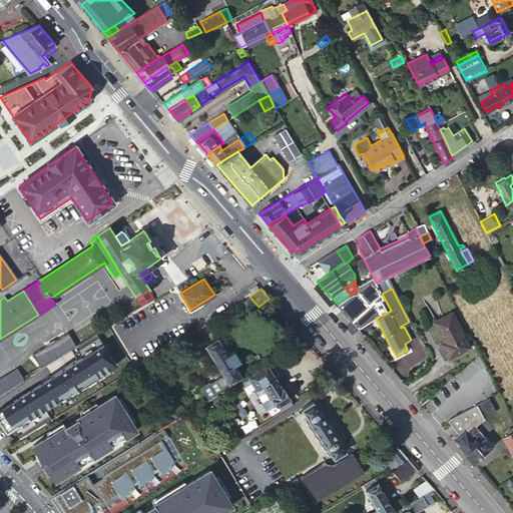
[(350,295),(337,304),(346,314),(352,322),(359,329),(376,318),(381,316),(374,302),(370,306),(357,292),(350,295)]
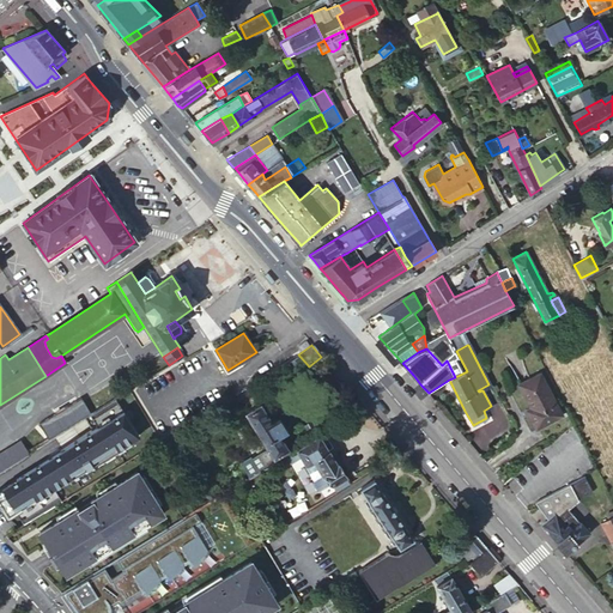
[(309,366),(298,354),(291,359),(299,372),(309,366)]
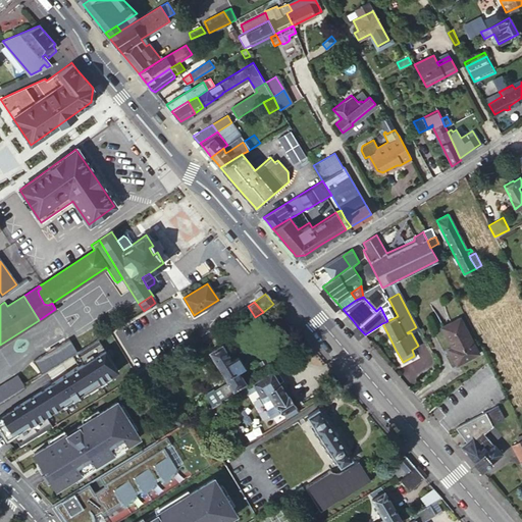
[(441,326),(452,347),(455,352),(451,354),(453,358),(456,364),(477,353),(460,317),(441,326)]
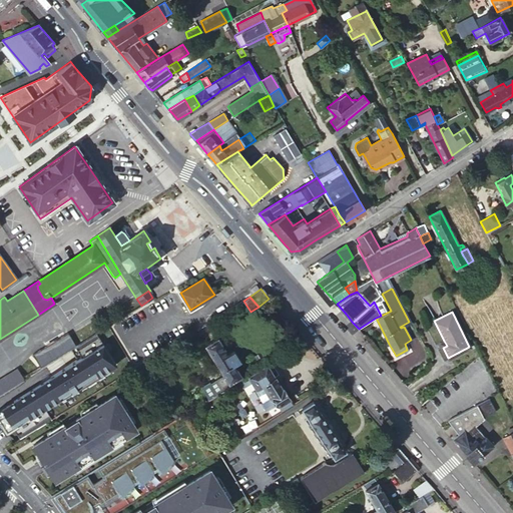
[(206,324),(197,329),(200,336),(209,330),(206,324)]
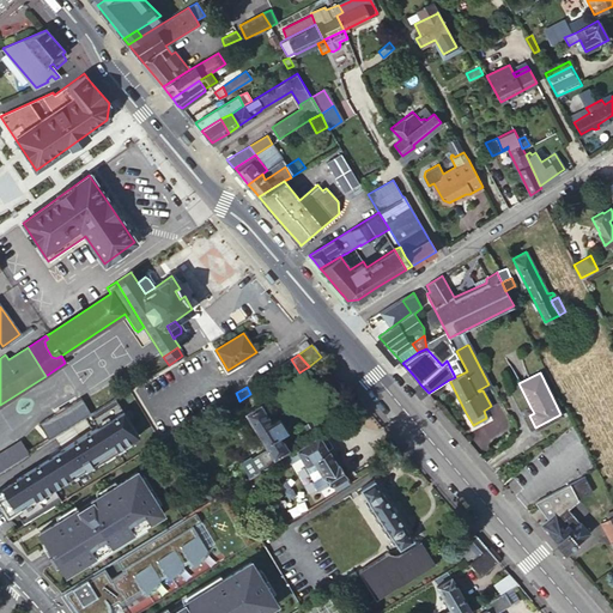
[(117,396),(99,407),(108,422),(0,491),(0,496),(11,514),(122,444),(123,447),(143,435),(117,396)]
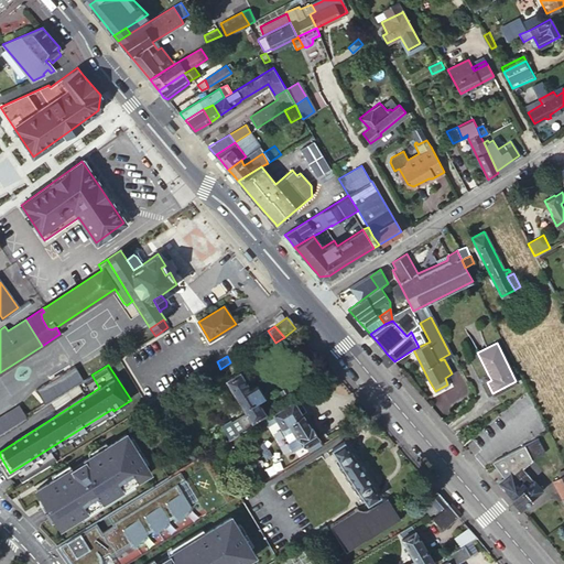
[(46,389),(52,399),(84,379),(77,369),(46,389)]
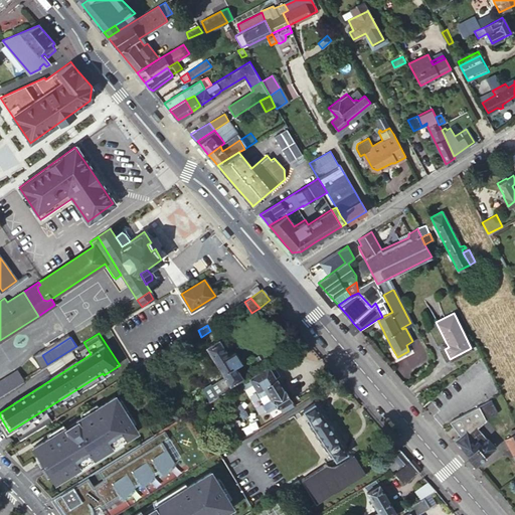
[(237,384),(243,380),(230,359),(218,340),(206,347),(231,388),(237,384)]
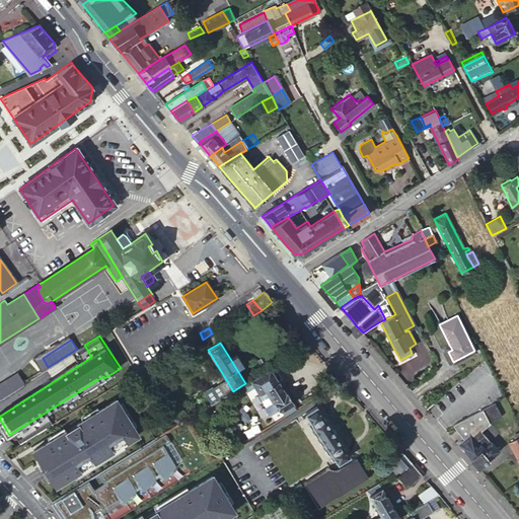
[(245,383),(239,387),(243,393),(252,387),(256,394),(255,394),(264,406),(274,400),(284,416),(295,409),(285,393),(284,393),(280,386),(269,369),(247,383),(245,383)]
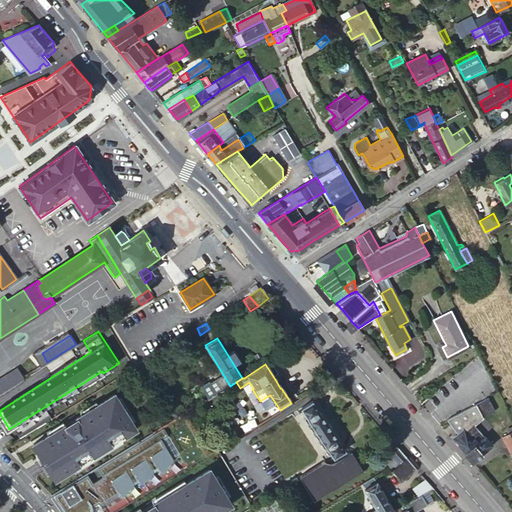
[(0,394),(25,378),(17,367),(0,378),(0,394)]
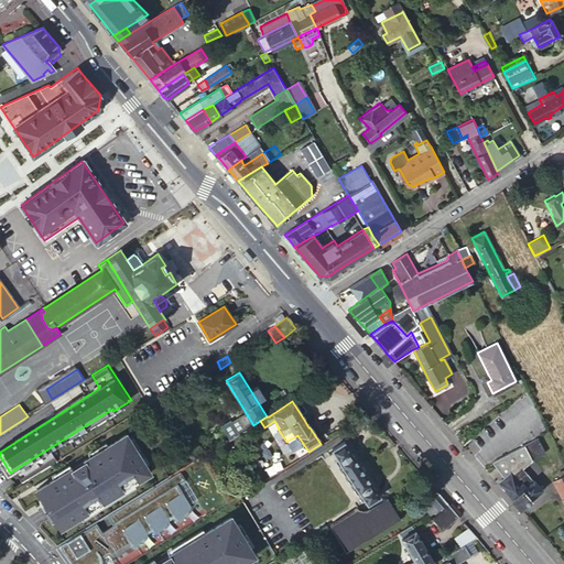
[(54,479),(36,490),(42,499),(54,519),(60,529),(79,516),(132,484),(150,473),(144,465),(129,440),(126,435),(107,446),(89,457),(84,461),(85,462),(73,469),(72,468),(65,472),(54,479)]
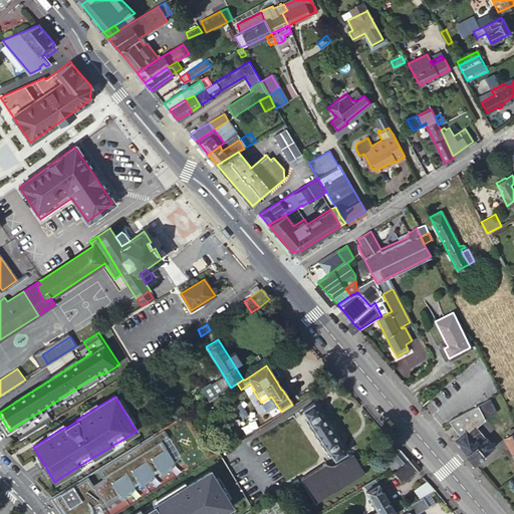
[(496,412),(490,398),(448,420),(458,434),(459,435),(454,440),(460,446),(463,450),(474,462),(494,445),(477,426),(485,420),(484,418),(496,412)]
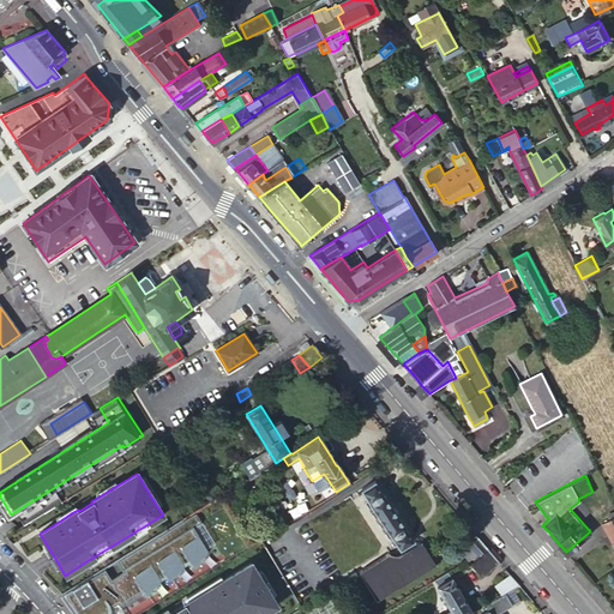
[(391,536),(399,548),(407,542),(411,540),(404,528),(381,492),(373,481),(360,489),(368,500),(367,500),(391,536)]
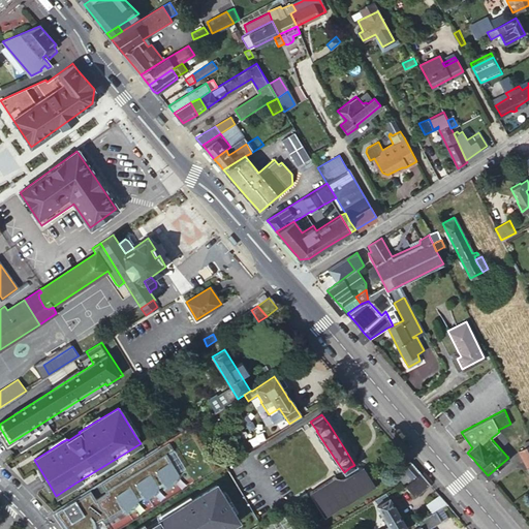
[(528,439),(522,443),(524,447),(518,450),(522,457),(528,471),(528,439)]
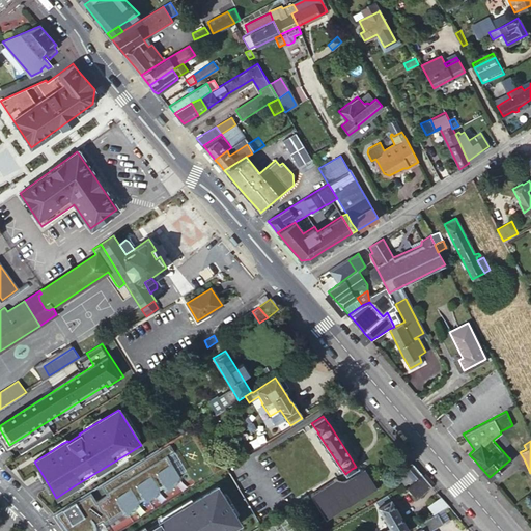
[(89,491),(53,513),(64,530),(96,530),(98,528),(121,515),(126,518),(137,506),(141,502),(144,505),(159,491),(163,486),(167,492),(180,478),(187,473),(169,445),(101,485),(107,495),(95,502),(89,491)]
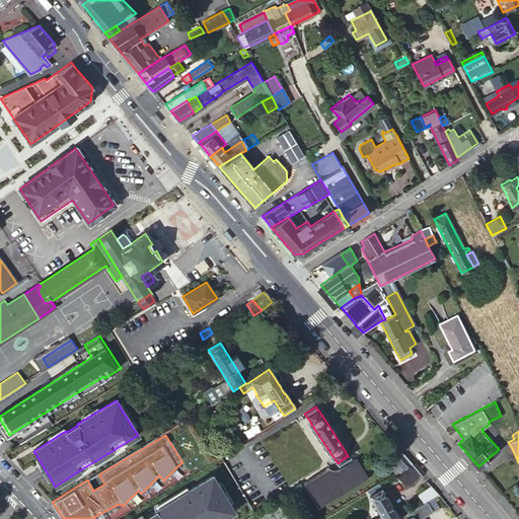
[(405,458),(401,454),(388,465),(394,473),(411,464),(405,458)]
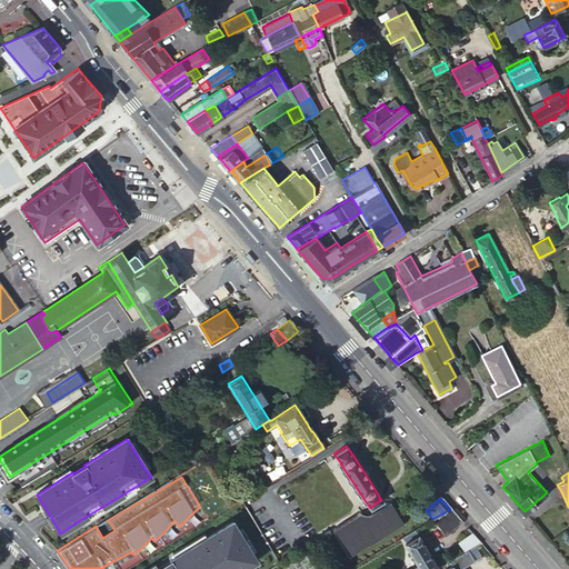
[(389,501),(381,500),(377,502),(380,507),(368,516),(359,513),(332,531),(349,557),(369,543),(369,545),(402,522),(389,501)]
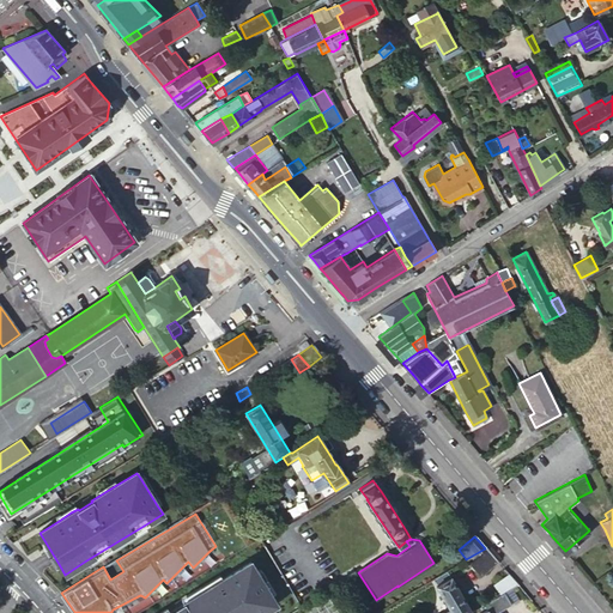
[(497,562),(486,550),(469,564),(468,565),(479,577),(497,562)]
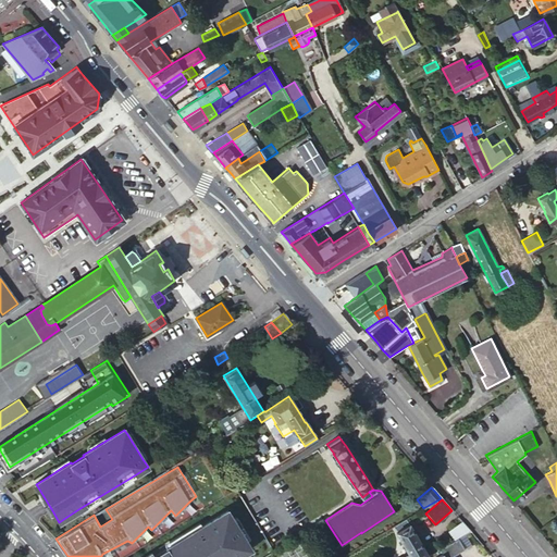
[(149,556),(234,556),(243,553),(251,547),(246,539),(233,517),(227,508),(201,524),(166,546),(165,547),(166,548),(155,556),(153,555),(149,556)]
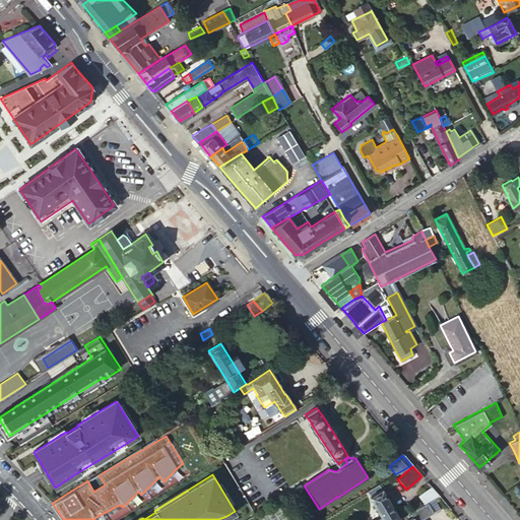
[(438,496),(431,488),(418,496),(424,504),(427,503),(438,496)]
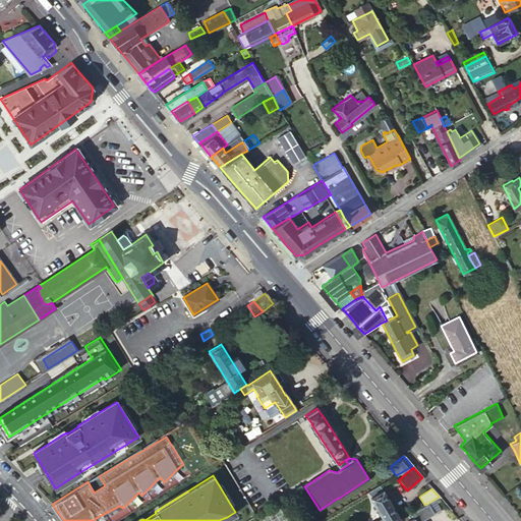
[(397,520),(400,519),(398,516),(390,503),(383,489),(370,497),(382,518),(375,520),(397,520)]
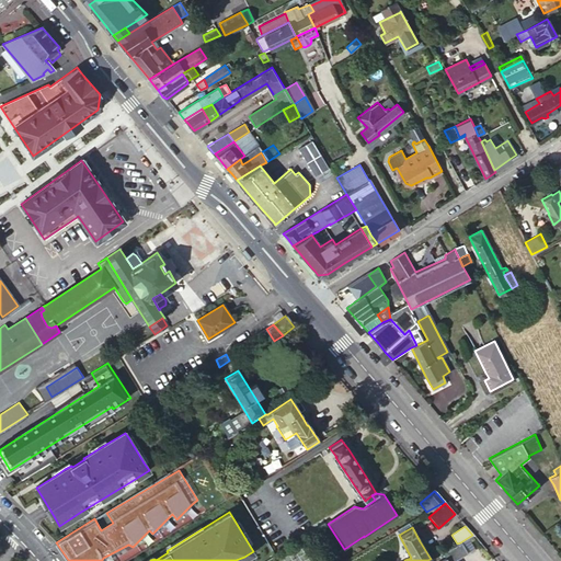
[(453,560),(467,552),(460,542),(457,544),(443,553),(445,558),(439,560),(453,560)]
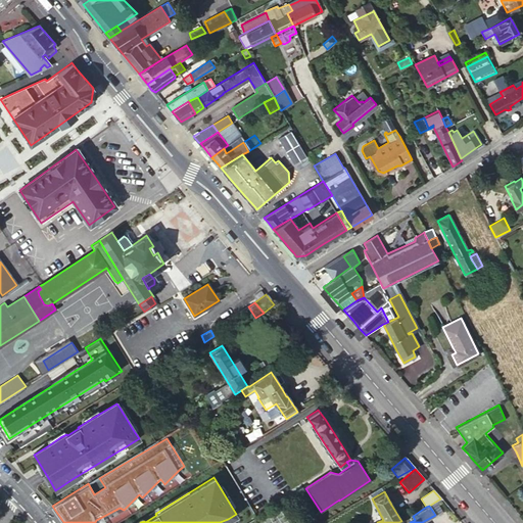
[(409,513),(399,518),(401,521),(411,516),(409,513)]
